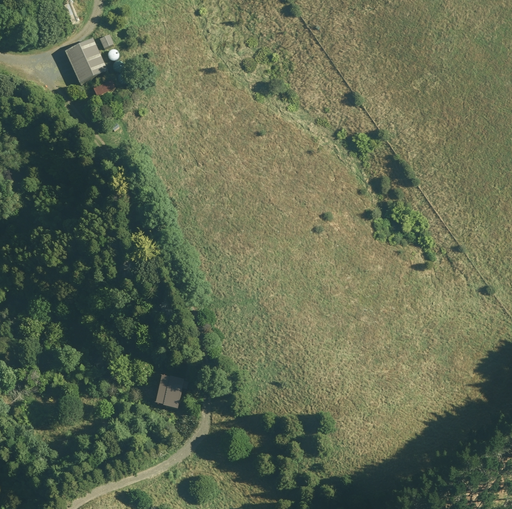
[(72,1),(63,5),(71,23),(80,20),(72,1)]
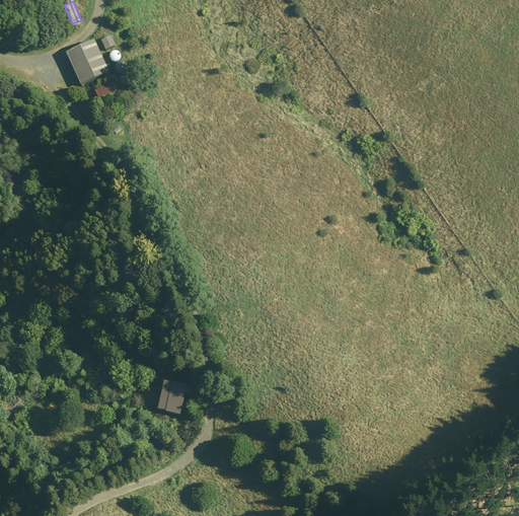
[(112,34),(100,40),(105,50),(116,45),(112,34)]
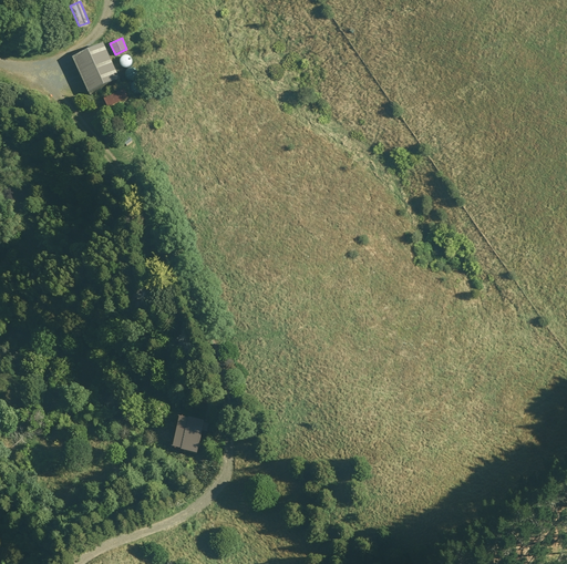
[(104,44),(73,58),(76,67),(81,75),(85,85),(88,93),(120,79),(104,44)]
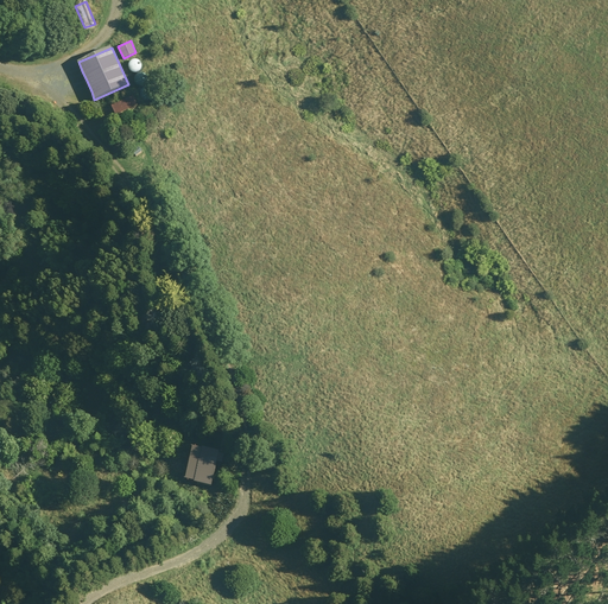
[(128,65),(130,67),(131,69),(132,70),(134,70),(137,70),(139,69),(140,68),(141,65),(141,64),(141,62),(140,59),(139,58),(137,57),(134,57),(132,57),(131,58),(130,61),(128,63),(128,65)]
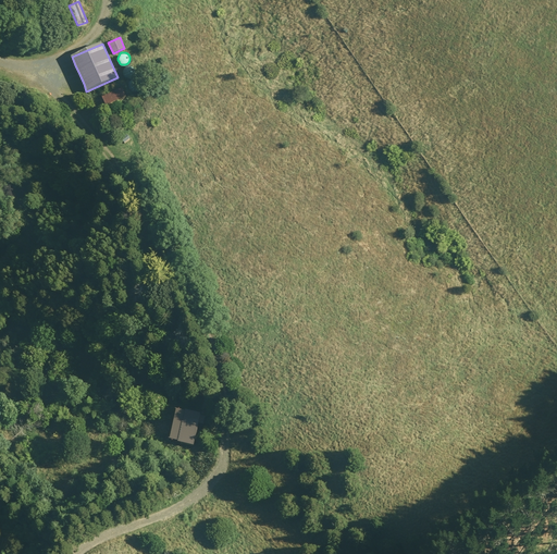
[(122,71),(123,73),(124,75),(126,76),(128,76),(130,76),(132,75),(133,74),(134,72),(135,70),(134,69),(133,66),(132,65),(130,64),(127,64),(126,64),(124,65),(123,68),(122,70),(122,71)]
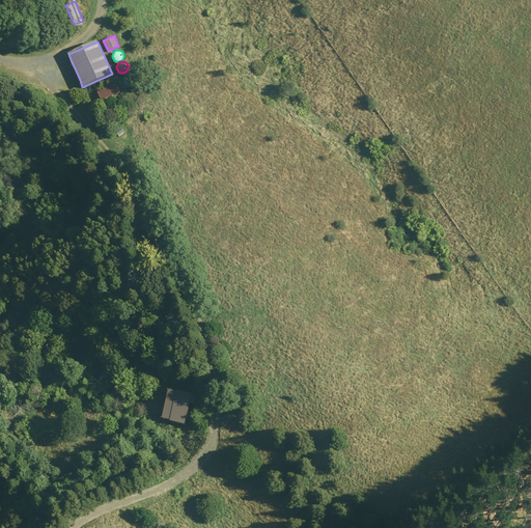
[(122,82),(122,84),(124,85),(126,86),(128,86),(130,86),(131,85),(133,84),(134,82),(134,81),(134,79),(133,77),(131,76),(130,75),(128,75),(126,76),(123,77),(122,78),(122,80),(122,82)]
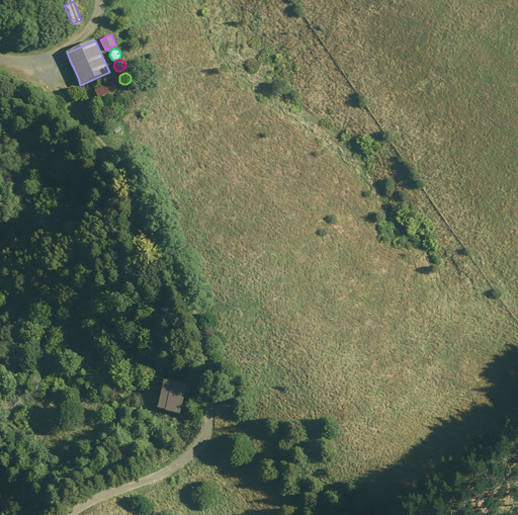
[(116,89),(113,81),(94,90),(98,97),(116,89)]
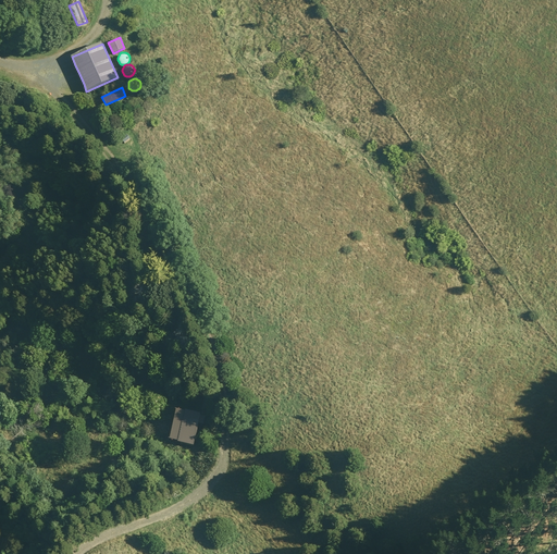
[(124,140),(130,136),(126,132),(121,136),(124,140)]
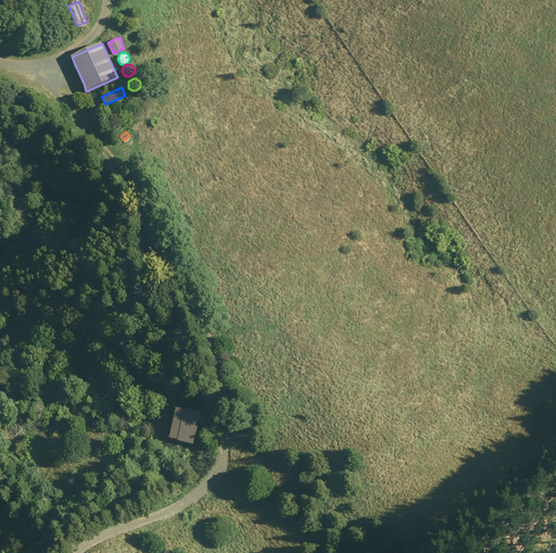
[(130,167),(134,173),(141,167),(137,162),(130,167)]
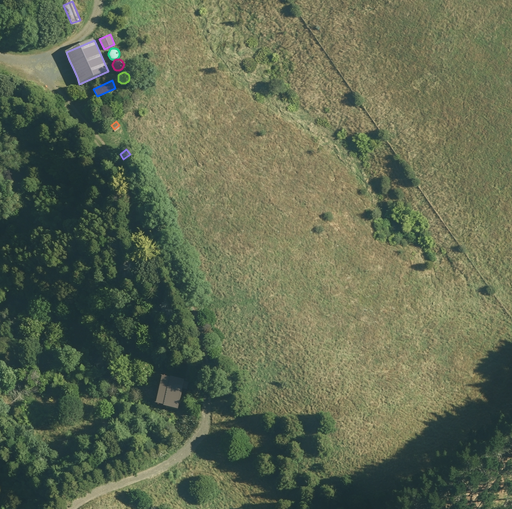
[(186,379),(171,376),(165,406),(180,408),(186,379)]
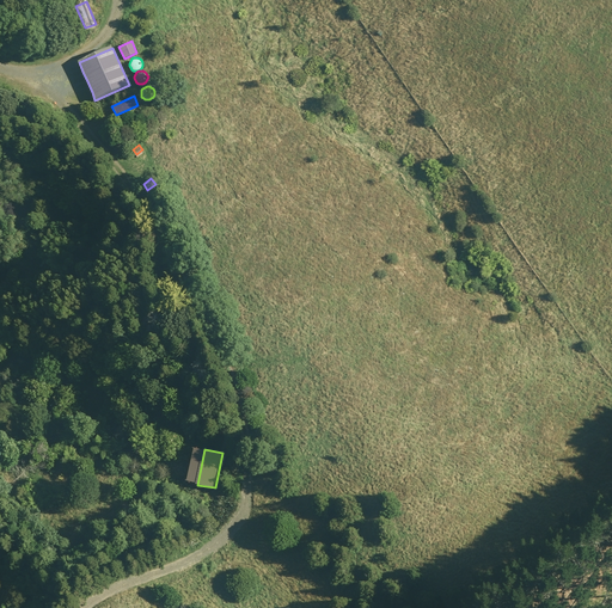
All buildings are outlined.
